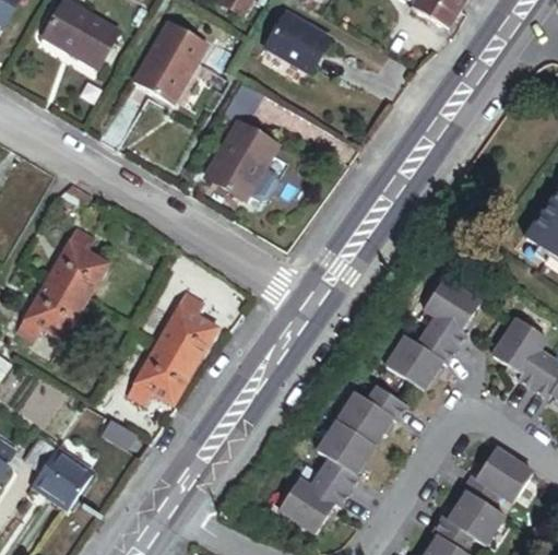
[(0,0),(0,16),(4,20),(16,0),(0,0)]
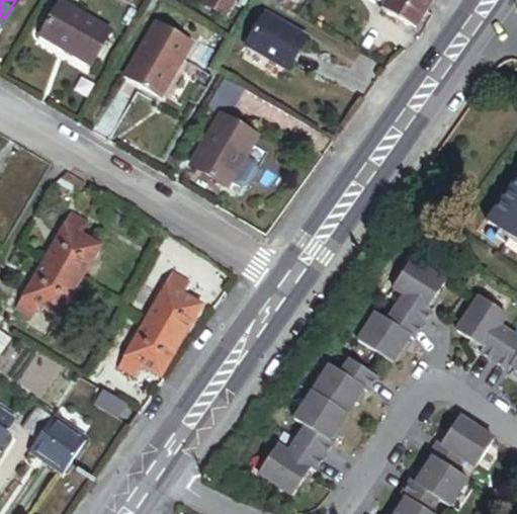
[(111,26),(69,0),(58,0),(40,27),(92,59),(111,26)]
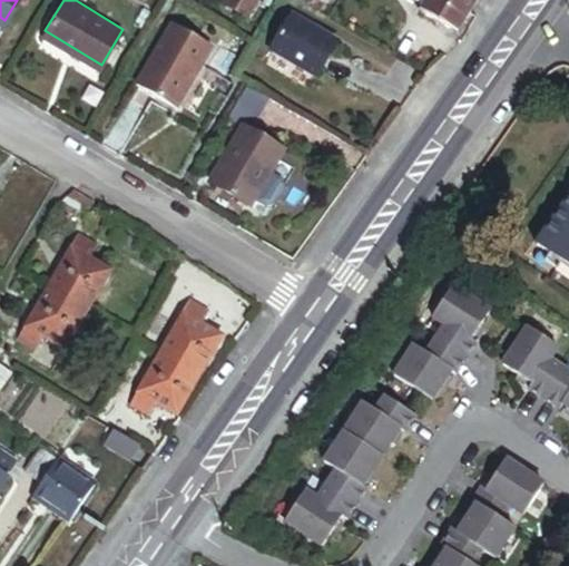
[(222,0),(222,1),(246,16),(256,0),(222,0)]
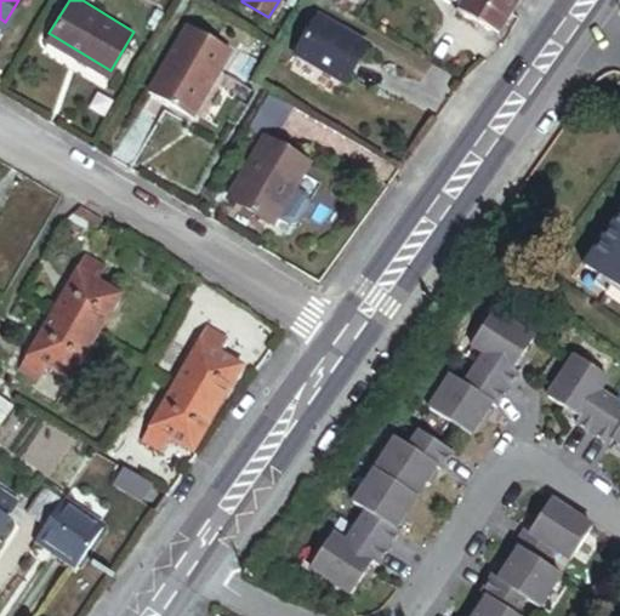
[(510,10),(515,0),(450,0),(458,4),(455,9),(489,28),(495,33),(501,26),(508,29),(518,15),(510,10)]
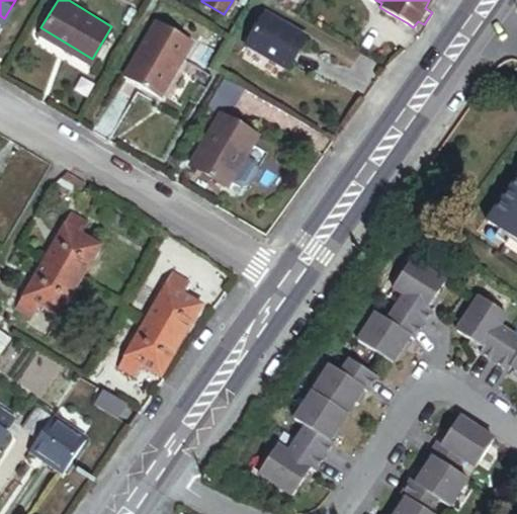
[(302,36),(262,12),(245,41),(284,66),(302,36)]
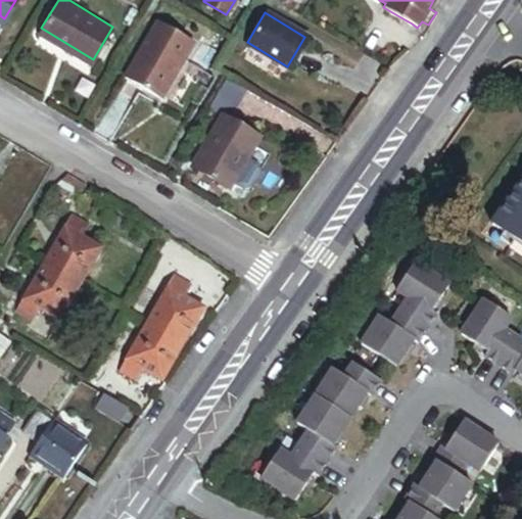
[(159,99),(192,44),(156,22),(124,78),(159,99)]
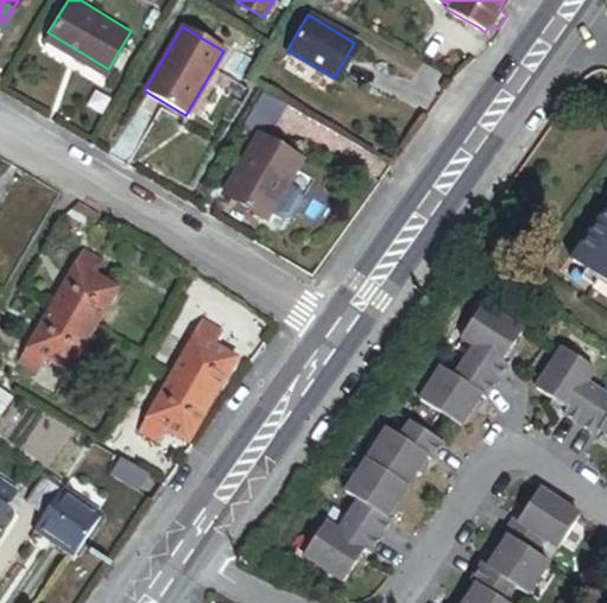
[(277,95),(259,84),(235,121),(253,132),(277,95)]
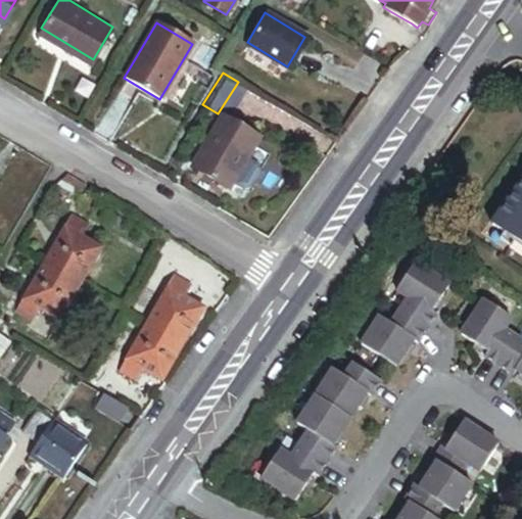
[(227,185),(255,136),(219,114),(190,163),(227,185)]
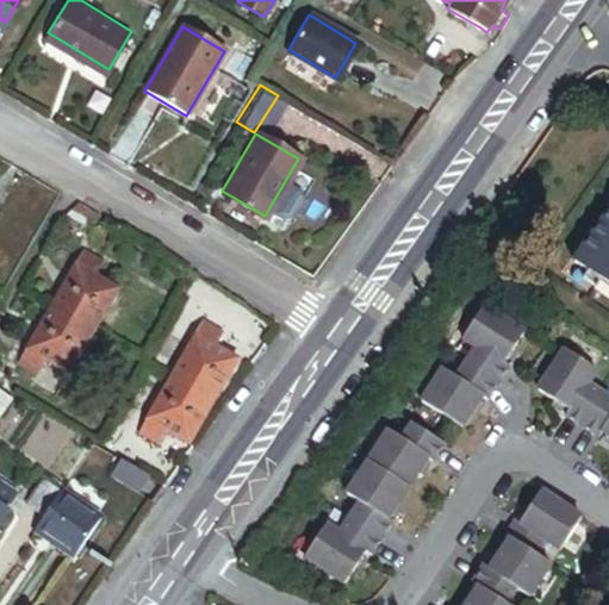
[(93,231),(101,216),(81,203),(64,217),(93,231)]
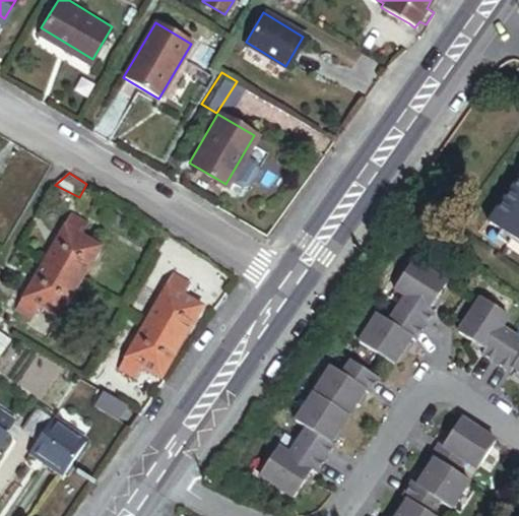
[(518,177),(517,179),(513,176),(499,197),(502,199),(489,218),(502,227),(518,239),(518,177)]
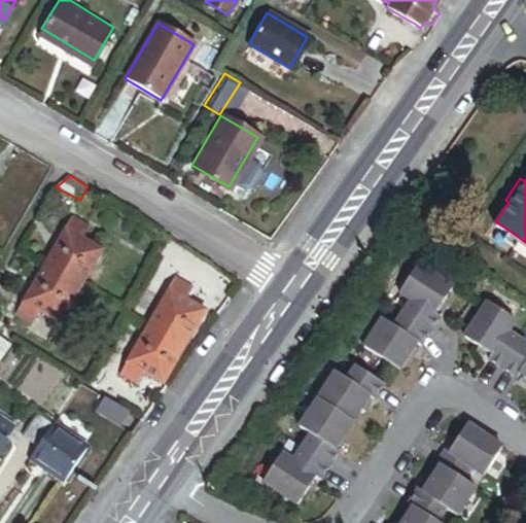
[(81,277),(104,243),(84,231),(91,220),(75,210),(47,255),(81,277)]
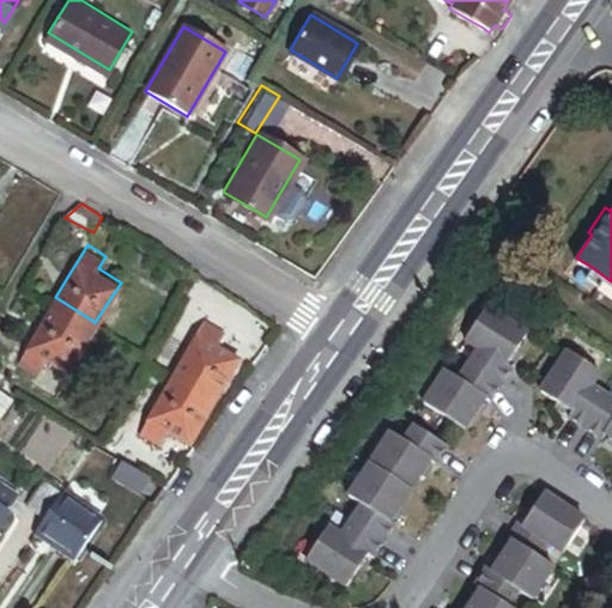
[(611,281),(592,267),(586,274),(611,292),(611,281)]
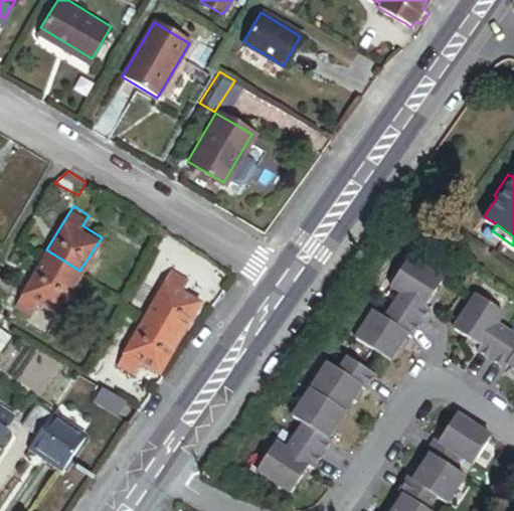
[(180,236),(168,230),(160,245),(171,251),(180,236)]
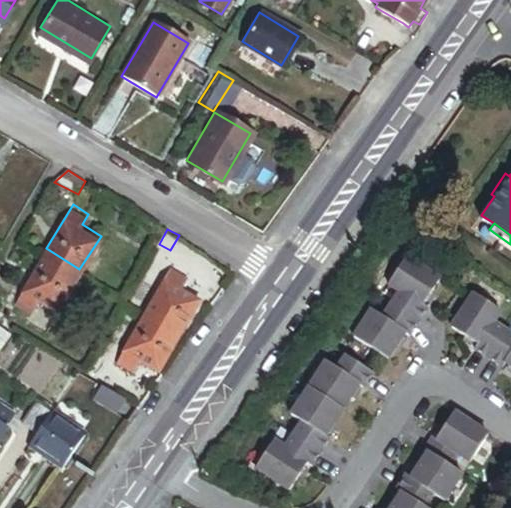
[(58,304),(79,269),(46,248),(18,293),(32,302),(38,291),(58,304)]
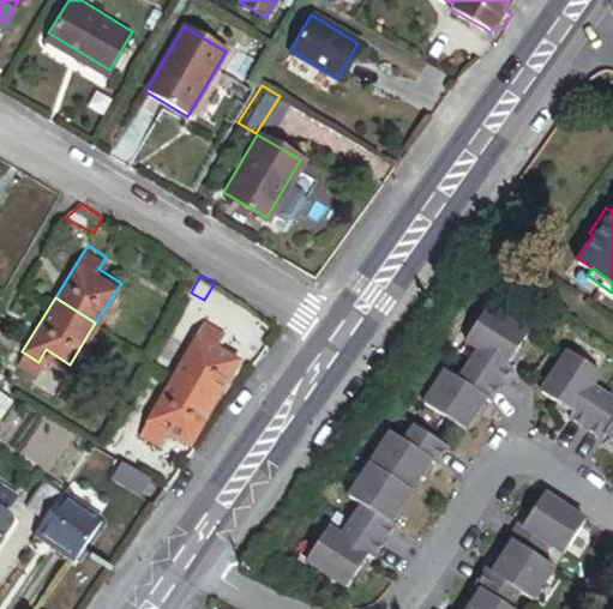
[(532,329),(487,301),(462,339),(475,349),(458,375),(444,367),(424,399),(467,427),(488,395),(493,398),(514,368),(508,365),(532,329)]
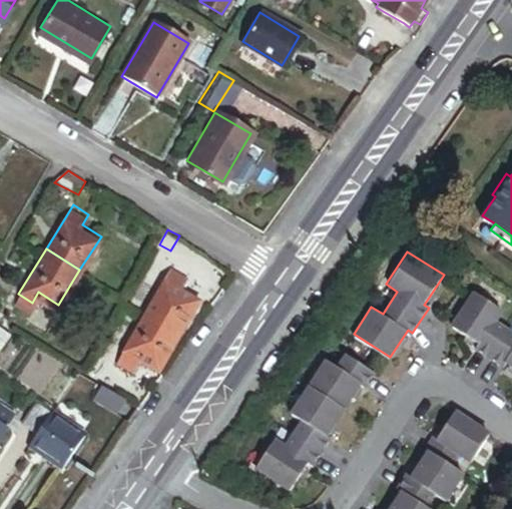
[(181,335),(202,301),(184,290),(191,279),(176,270),(148,315),(181,335)]
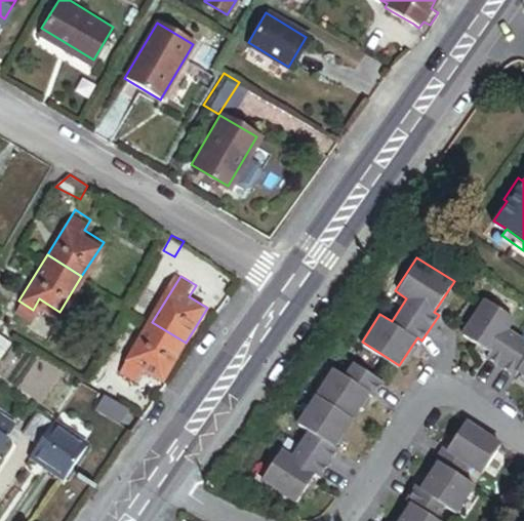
[(514,316),(484,296),(461,331),(490,349),(486,356),(515,374),(518,369),(523,373),(523,337),(508,327),(514,316)]
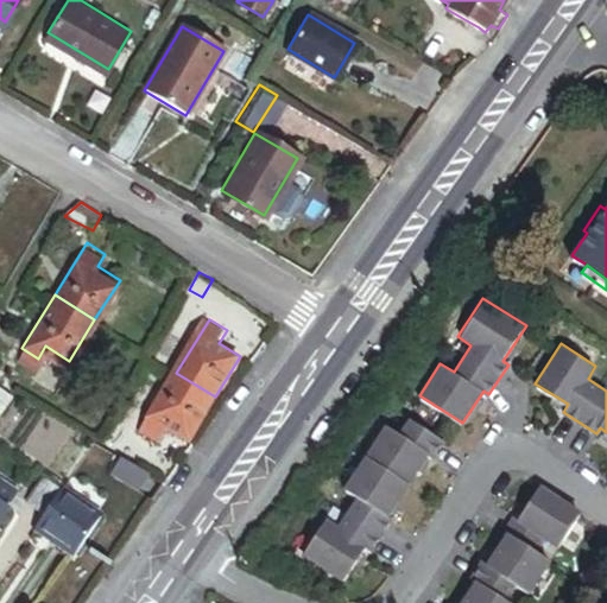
[(0,379),(12,386),(17,376),(0,367),(0,379)]
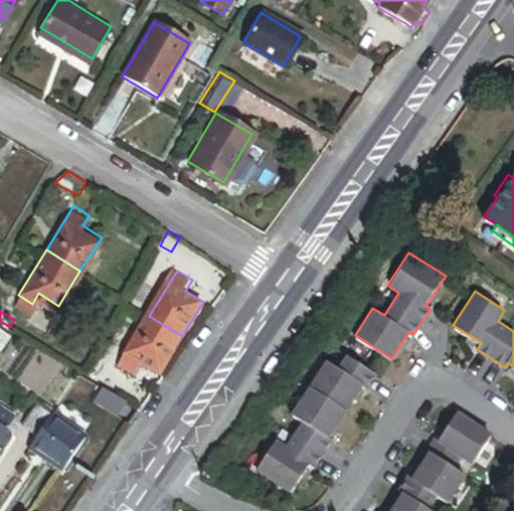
[(160,370),(182,336),(149,316),(122,360),(136,369),(142,359),(160,370)]
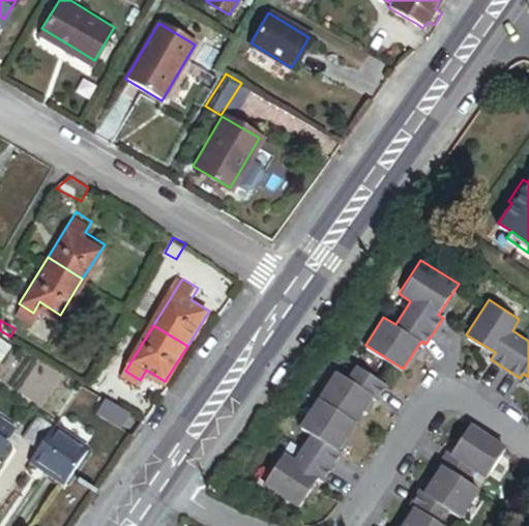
[(292,461),(283,455),(264,483),(299,505),(318,476),(324,480),(342,453),(338,449),(374,393),(379,397),(386,385),(355,366),(346,380),(333,373),(299,426),(311,433),(292,461)]
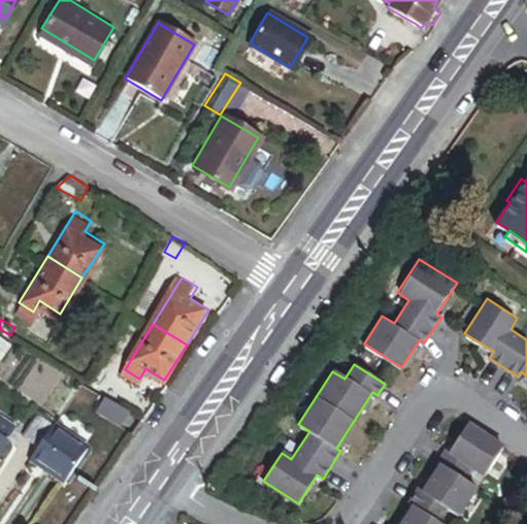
[(124,402),(108,394),(99,410),(122,423),(131,407),(124,402)]
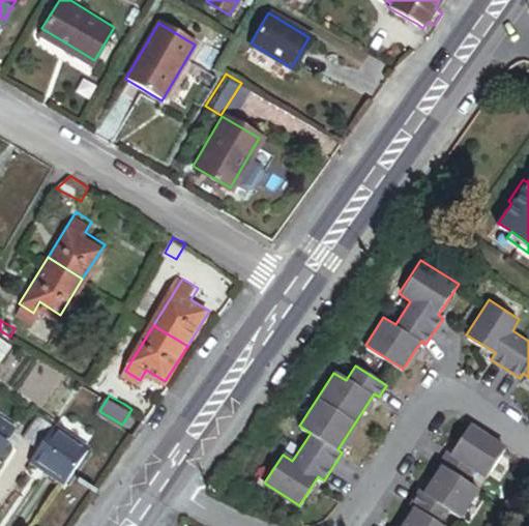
[(22,434),(37,445),(52,424),(37,413),(22,434)]
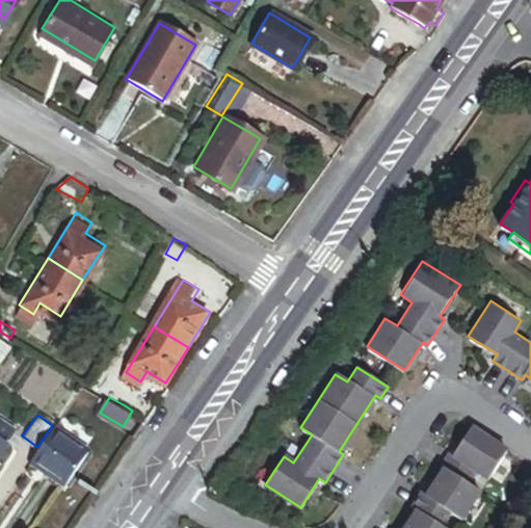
[(0,418),(0,447),(14,427),(0,418)]
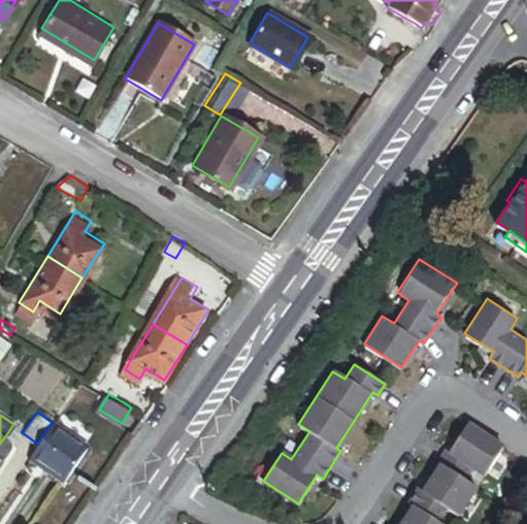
[(443,523),(437,520),(447,505),(460,514),(478,487),(464,479),(472,466),(484,473),(503,443),(469,421),(451,450),(445,446),(435,460),(439,462),(422,489),(418,486),(408,501),(413,503),(399,523),(443,523)]
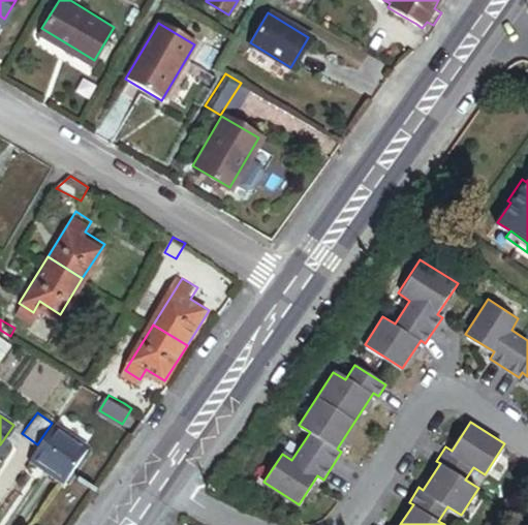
[(86,448),(52,423),(37,444),(29,456),(63,480),(86,448)]
